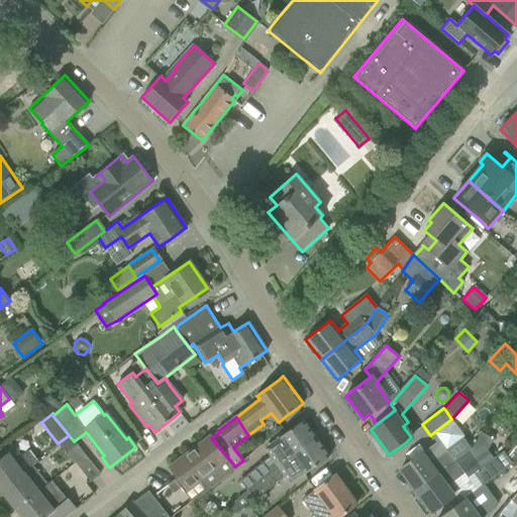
[(239,481),(246,490),(255,482),(317,438),(304,420),(278,438),(278,439),(266,447),(271,455),(239,481)]
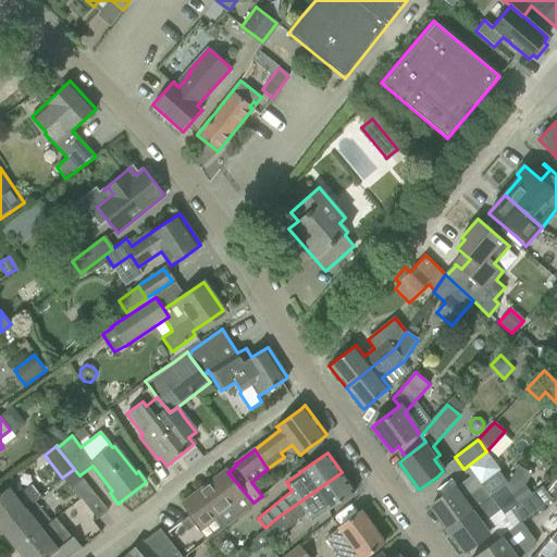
[(79,475),(74,469),(62,478),(81,500),(82,499),(98,520),(109,512),(95,494),(79,475)]
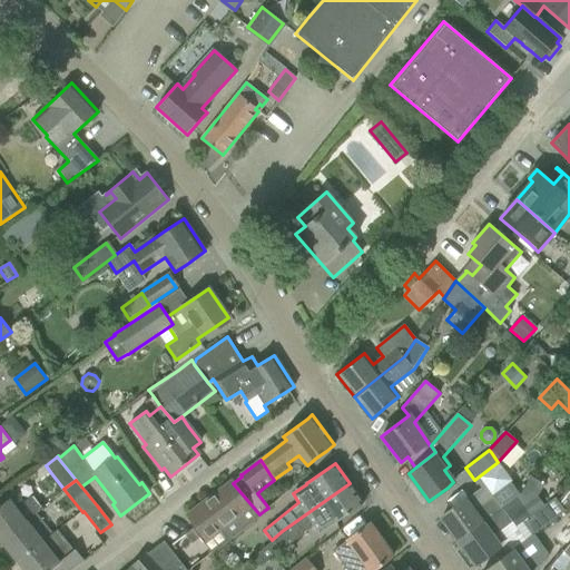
[(227,542),(259,514),(233,483),(232,481),(187,514),(200,532),(207,540),(218,531),(227,542)]
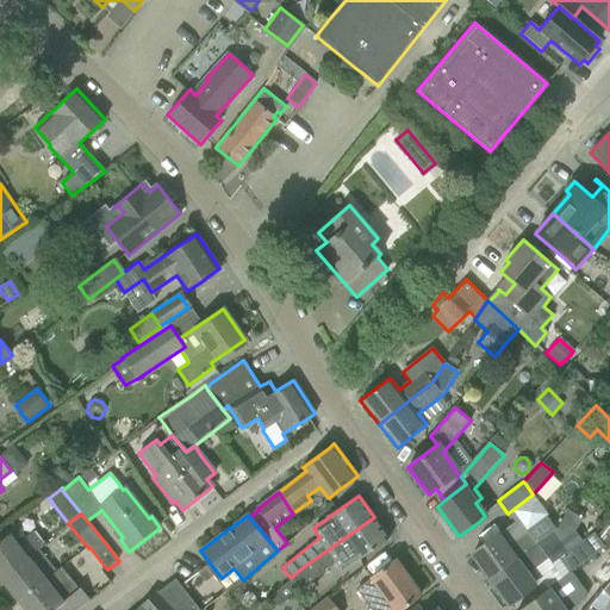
[(472,553),(491,578),(536,543),(536,542),(552,530),(554,529),(545,516),(527,529),(520,520),(498,535),(491,540),(472,553)]
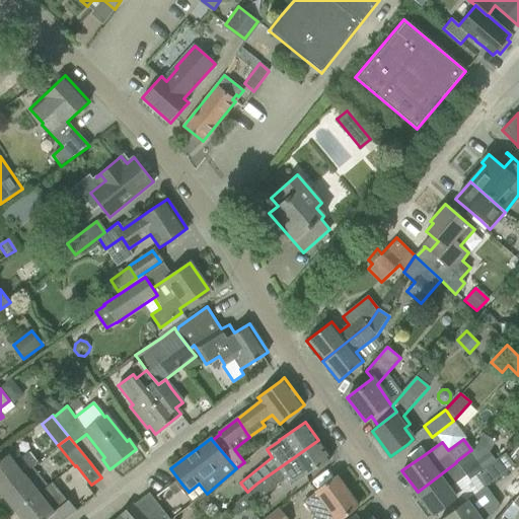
[(242,496),(229,507),(237,517),(250,506),(255,502),(286,477),(291,485),(303,475),(304,476),(314,469),(330,458),(318,440),(256,484),(247,492),(242,496)]
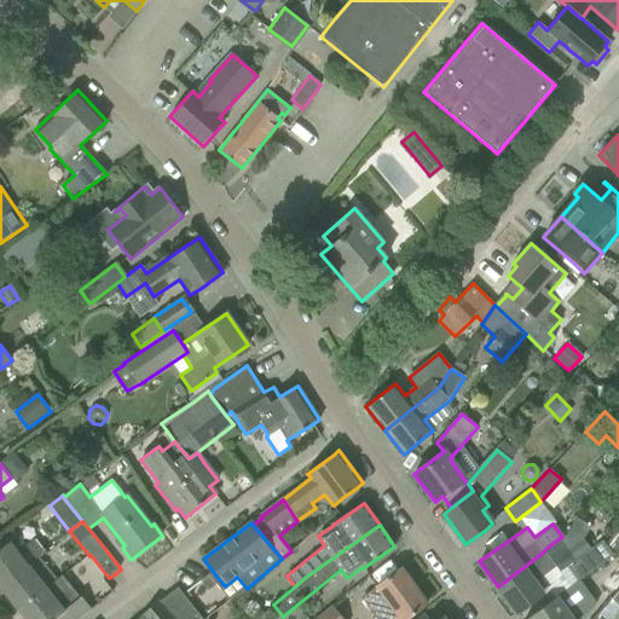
[(567,567),(577,561),(560,538),(544,550),(544,551),(498,586),(518,613),(537,599),(543,594),(534,584),(557,567),(561,572),(567,567)]
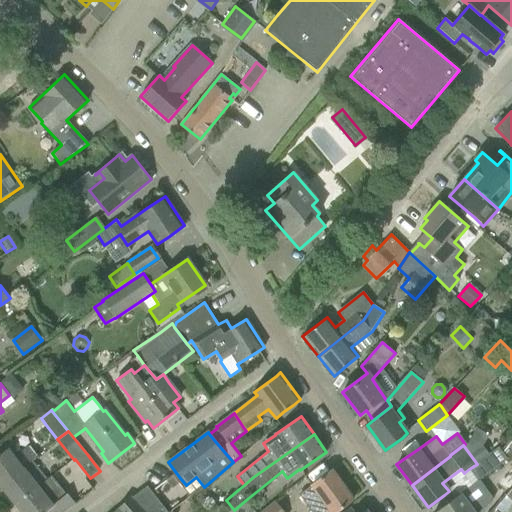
[(0,454),(0,485),(36,456),(29,447),(16,457),(9,448),(1,454),(0,454)]
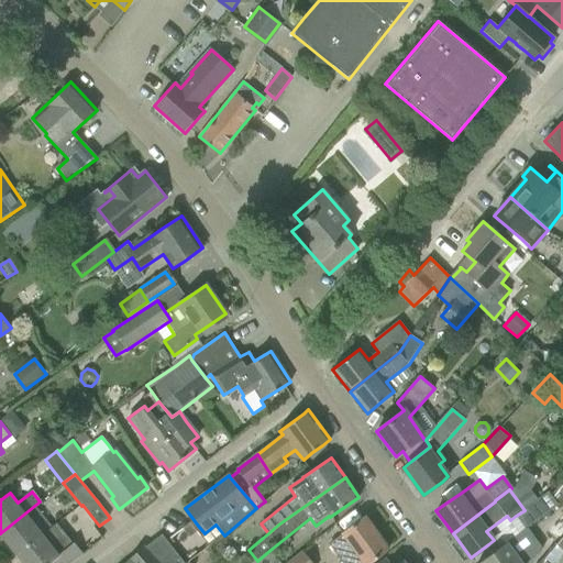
[(549,493),(525,510),(516,516),(526,528),(558,506),(549,493)]
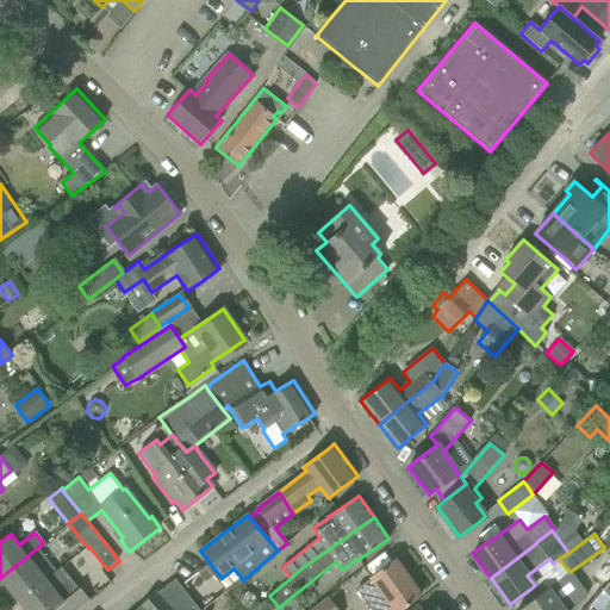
[(0,578),(18,601),(56,572),(38,549),(44,545),(43,543),(0,578)]
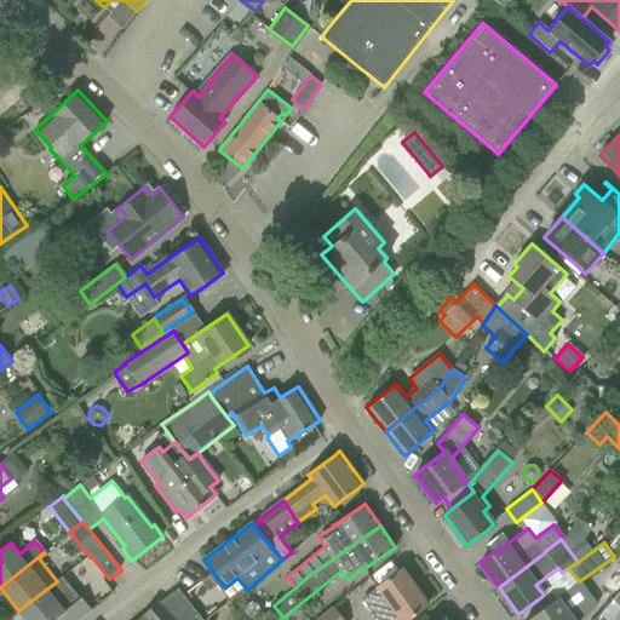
[(619,567),(600,589),(613,601),(619,591),(619,567)]
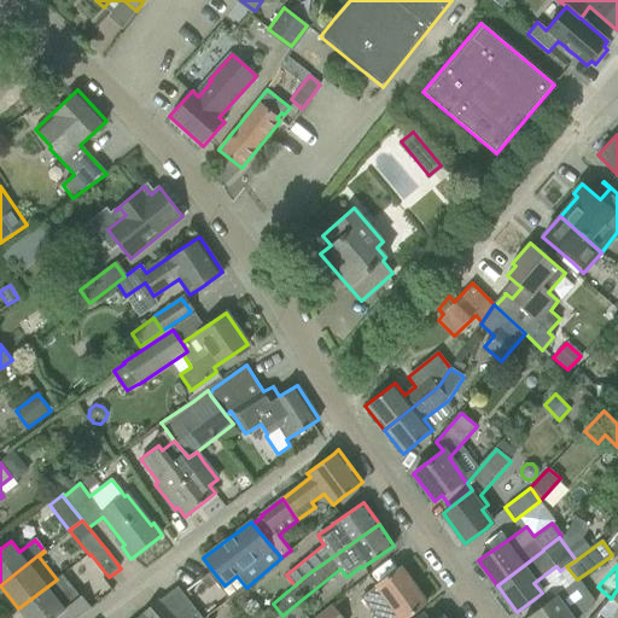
[(361,598),(375,617),(404,617),(426,602),(401,567),(375,586),(377,586),(361,598)]
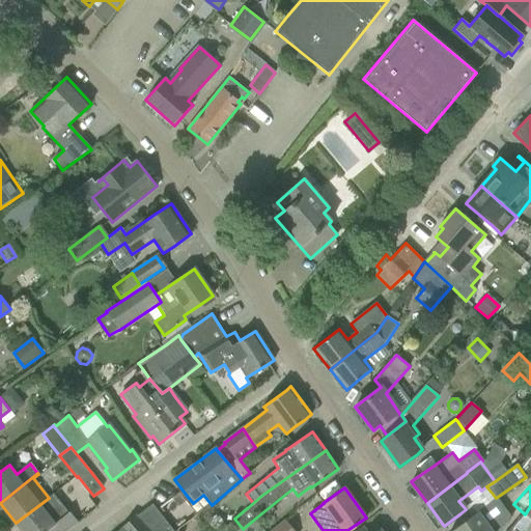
[(197,515),(179,493),(160,507),(177,530),(178,530),(178,529),(197,515)]
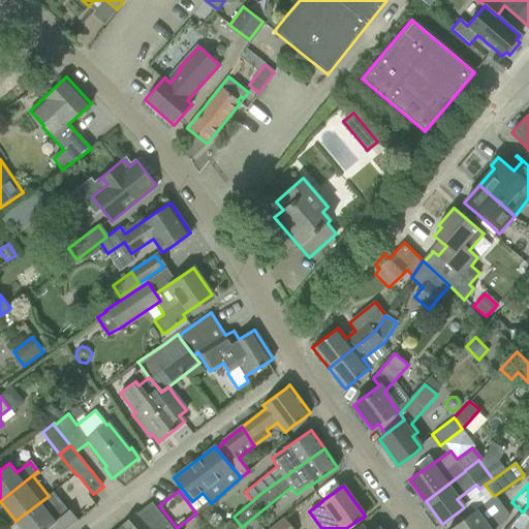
[(22,528),(66,528),(78,521),(69,510),(68,511),(54,493),(50,496),(49,496),(16,521),(22,528)]
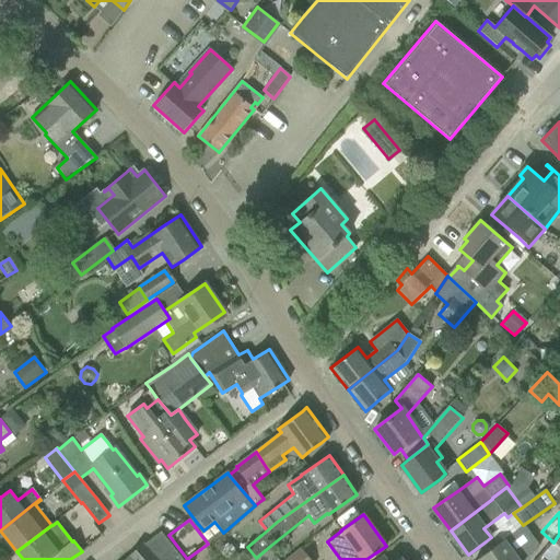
[(491,549),(476,559),(526,559),(539,547),(533,539),(523,525),(497,545),(491,549)]
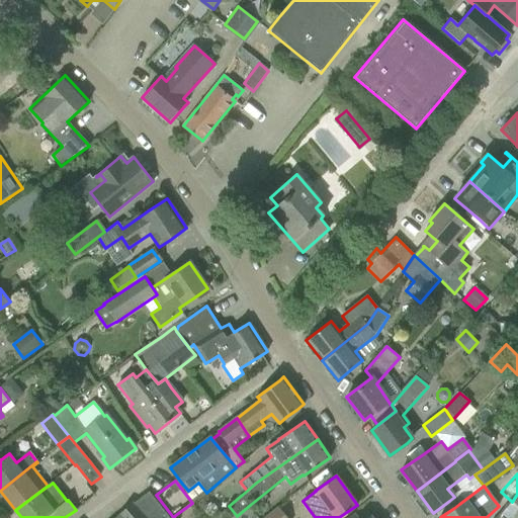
[(149,492),(134,504),(147,517),(169,517),(161,508),(149,492)]
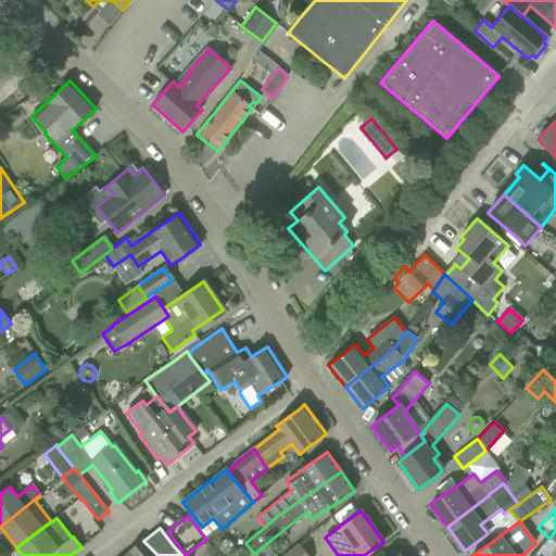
[(158,555),(143,541),(141,539),(127,553),(130,555),(158,555)]
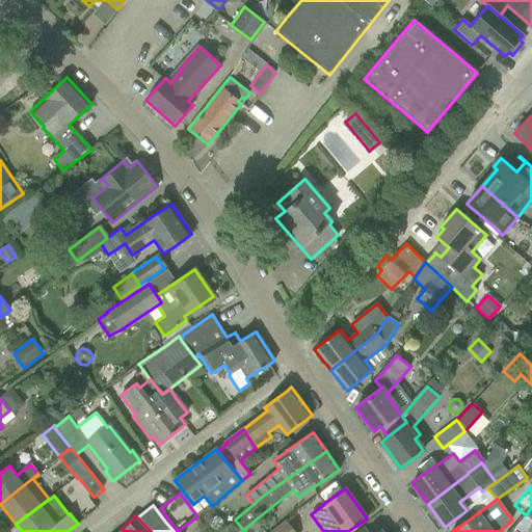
[(294,531),(286,521),(271,531),(294,531)]
